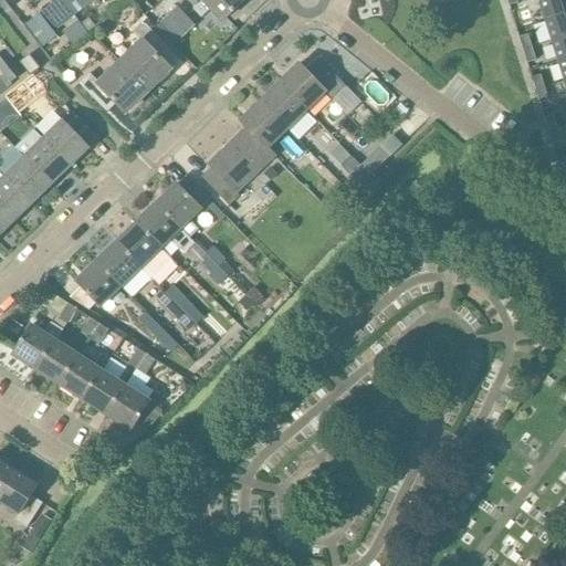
[(55,0),(40,14),(25,25),(43,48),(56,37),(54,33),(75,17),(62,0),(55,0)]
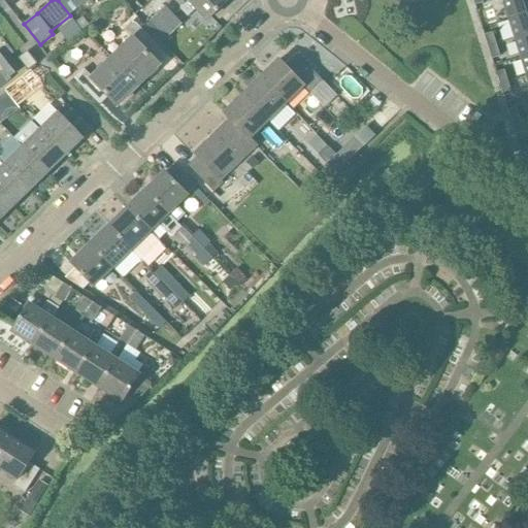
[(58,0),(70,15),(89,0),(58,0)]
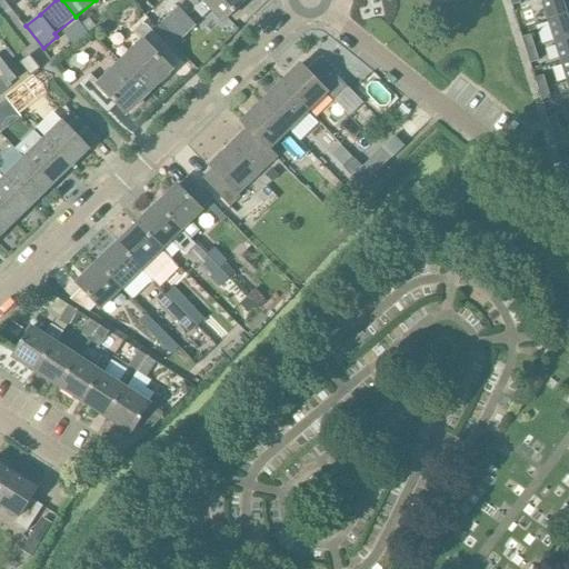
[(247,1),(246,0),(205,0),(203,2),(223,23),(247,1)]
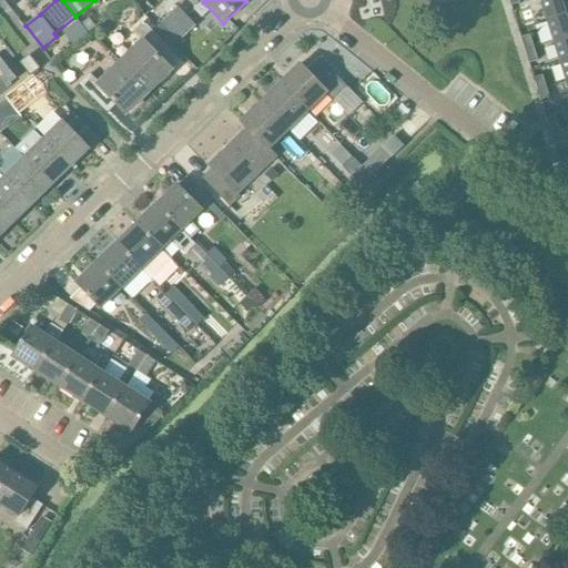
[(567,0),(540,0),(547,19),(567,11),(567,0)]
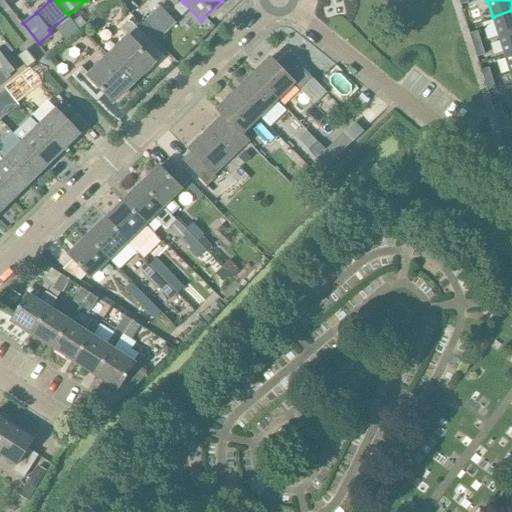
[(153,30),(169,15),(160,5),(142,23),(150,33),(153,30)]
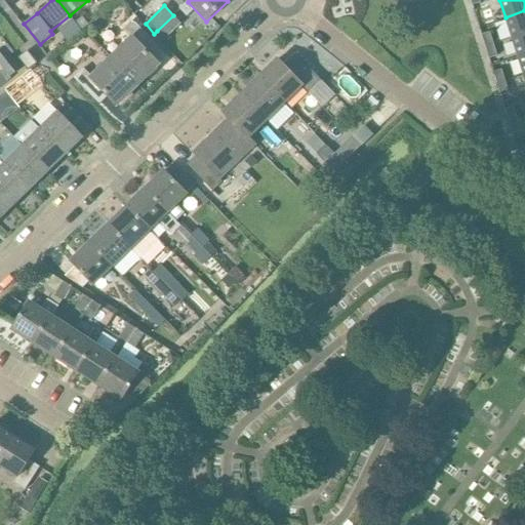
[(524,10),(506,17),(512,37),(524,33),(524,10)]
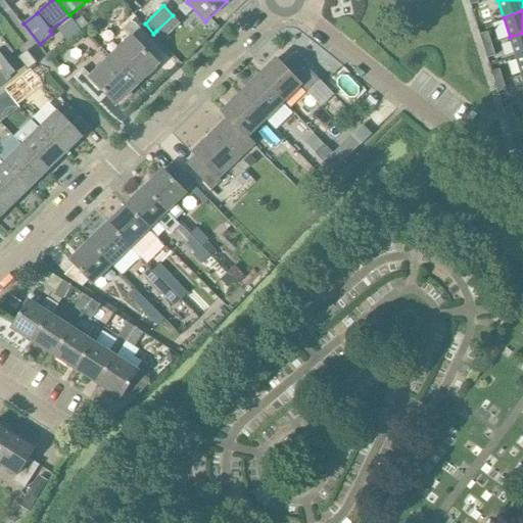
[(156,31),(174,48),(189,33),(173,15),(156,31)]
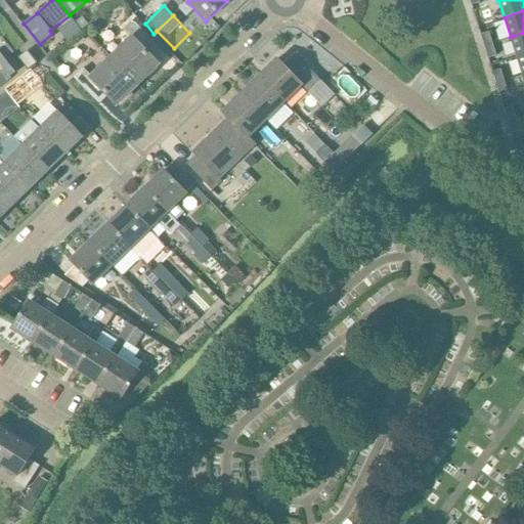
[(112,59),(137,85),(158,64),(149,55),(158,47),(132,20),(122,30),(132,40),(112,59)]
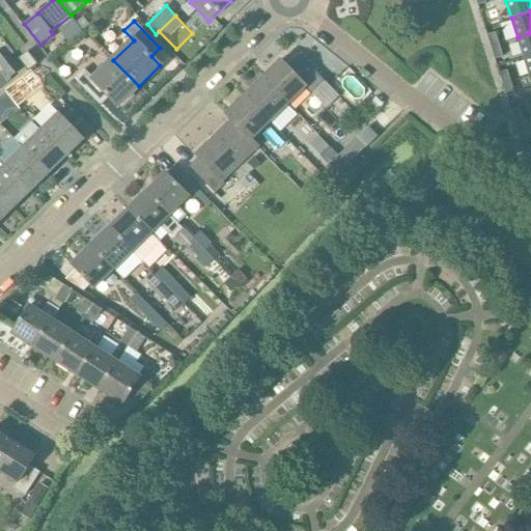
[(487,35),(491,48),(499,46),(495,33),(487,35)]
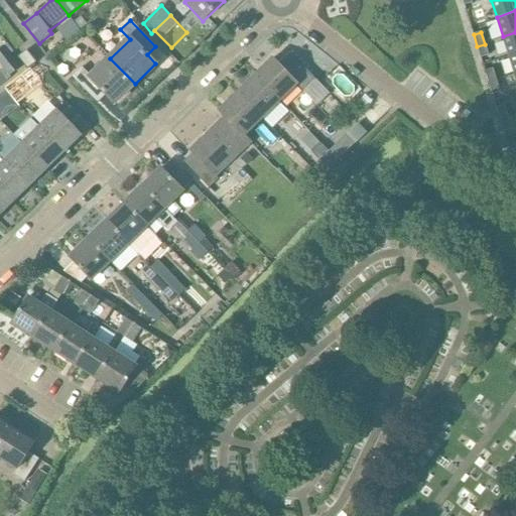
[(515,32),(503,36),(509,55),(515,53),(515,32)]
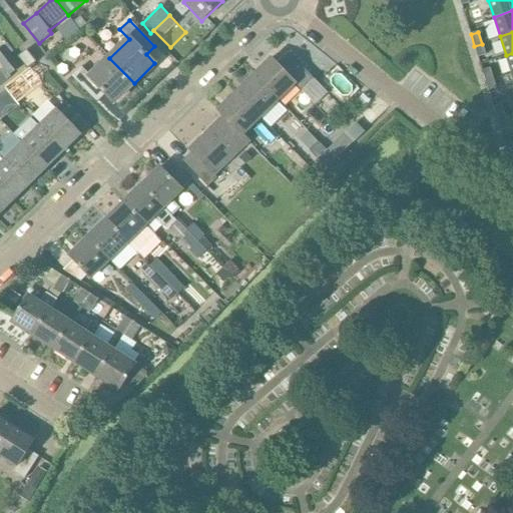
[(0,86),(11,77),(9,75),(20,67),(10,54),(13,51),(7,44),(4,46),(3,45),(0,47),(0,64),(3,68),(0,70),(0,86)]
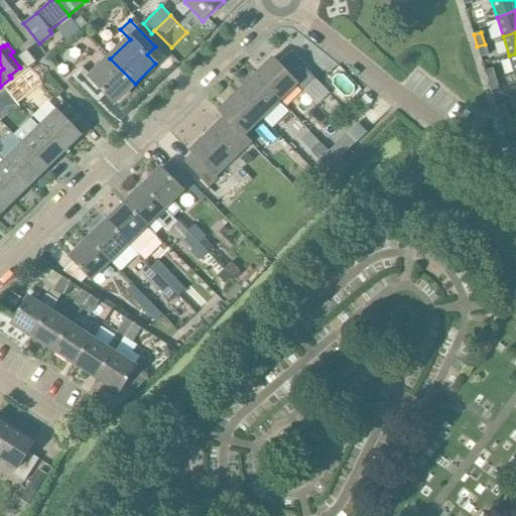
[(485,44),(477,46),(481,58),(489,55),(485,44)]
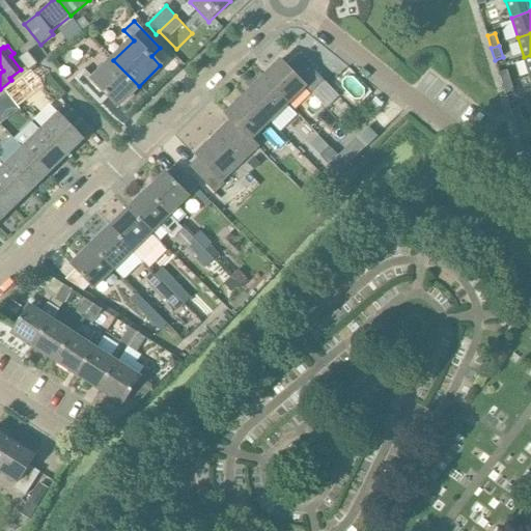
[(37,64),(28,52),(19,59),(28,72),(37,64)]
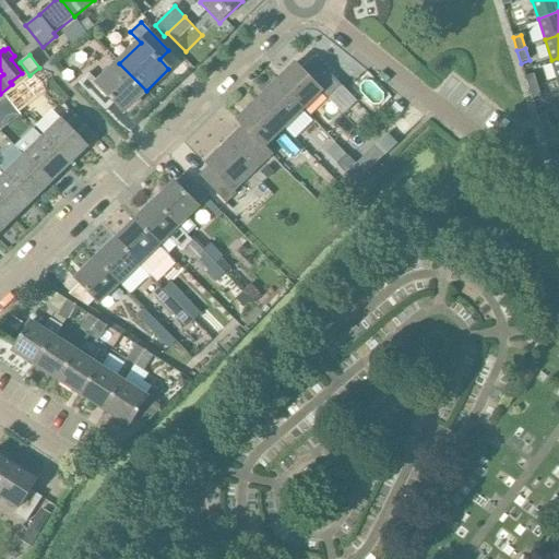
[(296,66),(276,84),(302,110),(321,92),(329,99),(342,86),(316,59),(301,72),(296,66)]
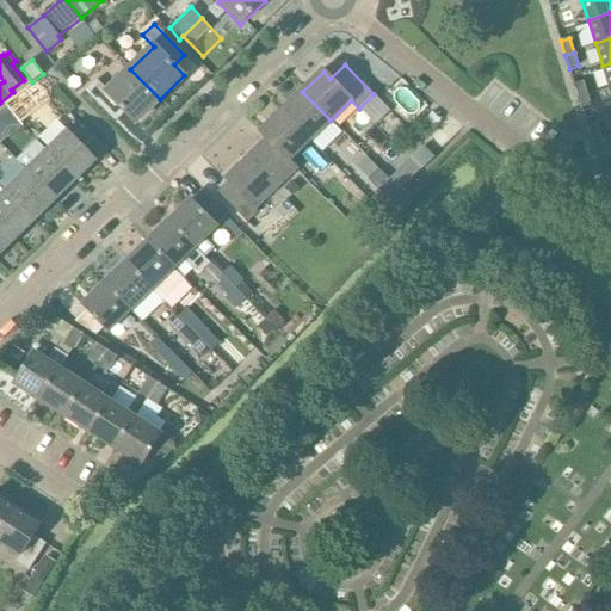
[(125,111),(136,122),(160,99),(130,69),(107,91),(97,80),(85,92),(115,122),(125,111)]
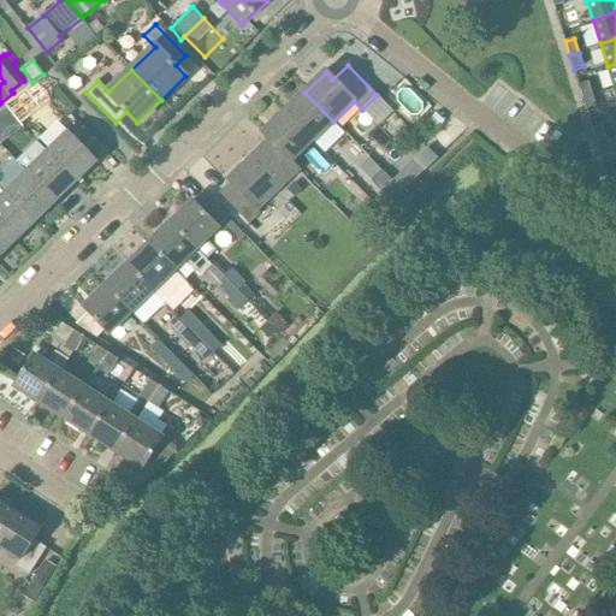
[(4,108),(13,118),(46,94),(36,82),(4,108)]
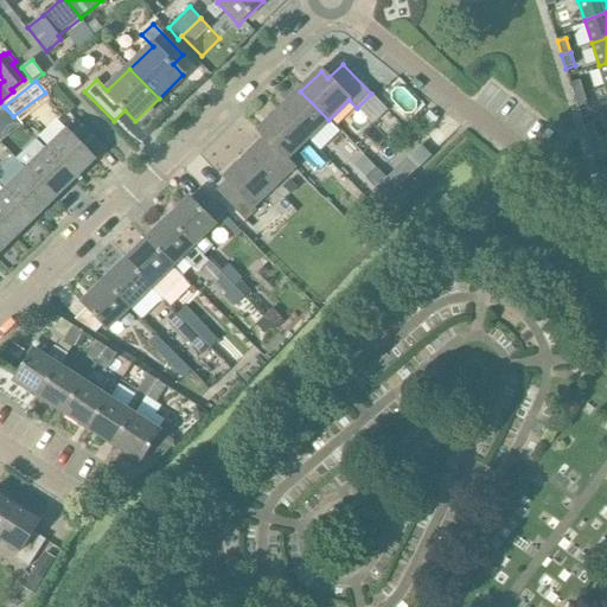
[(570,84),(575,98),(585,95),(580,81),(570,84)]
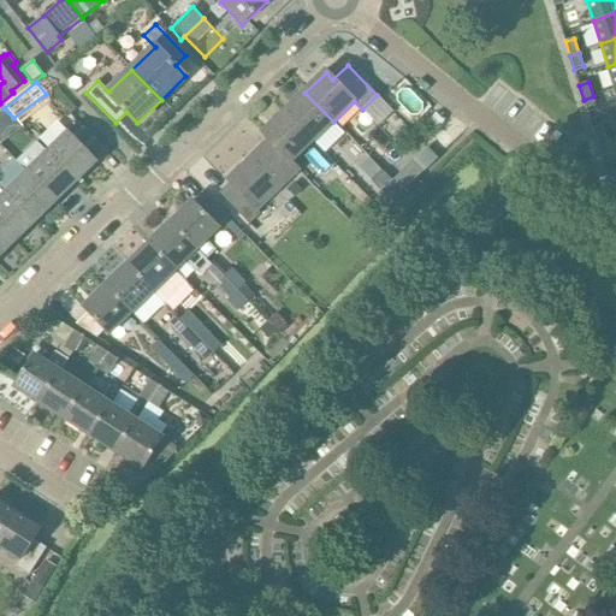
[(284,113),(313,142),(333,122),(304,93),(284,113)]
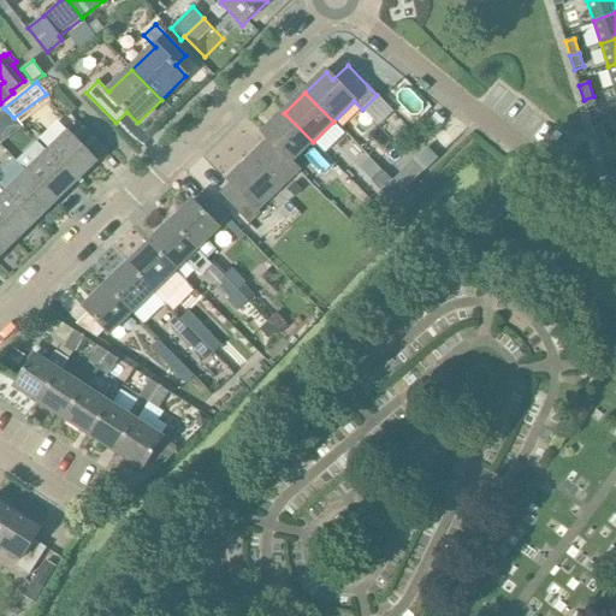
[(593,96),(584,100),(587,113),(597,111),(593,96)]
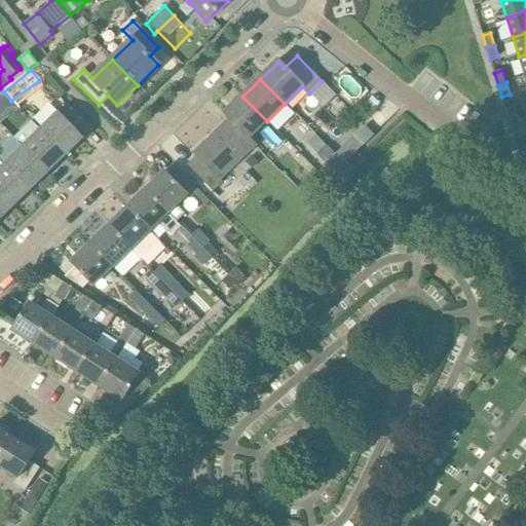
[(0,109),(11,101),(3,92),(0,94),(0,109)]
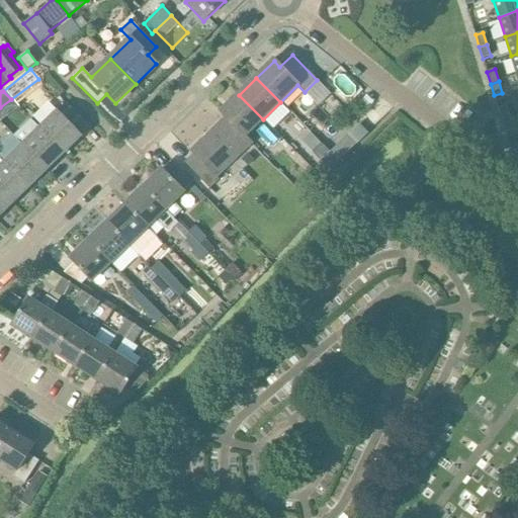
[(245,137),(263,119),(239,95),(222,112),(228,117),(245,137)]
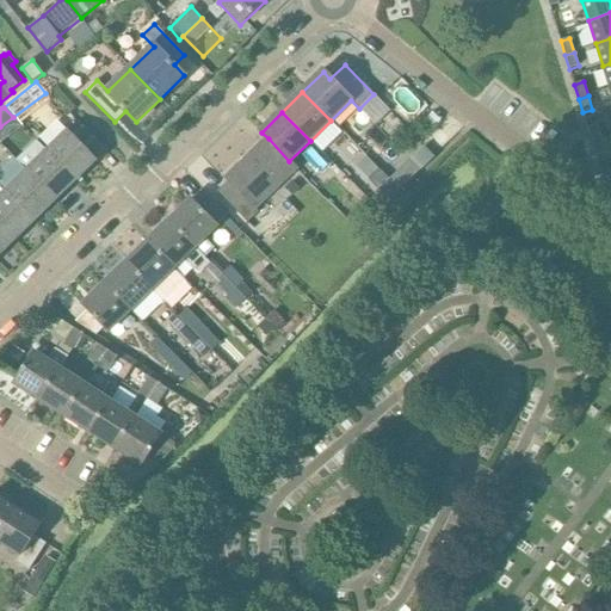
[(96,158),(103,150),(76,124),(69,131),(68,130),(47,150),(76,181),(98,160),(96,158)]
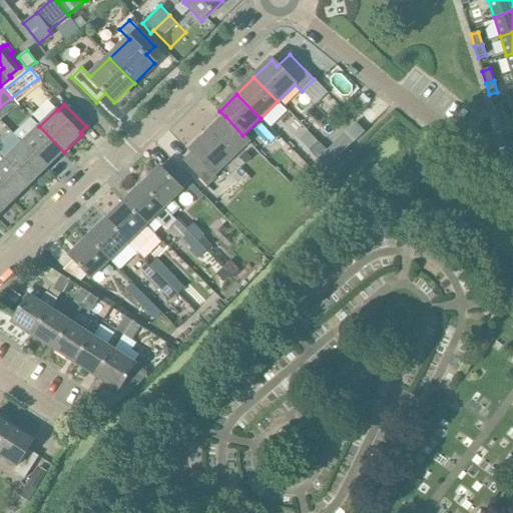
[(497,119),(505,117),(502,105),(494,108),(497,119)]
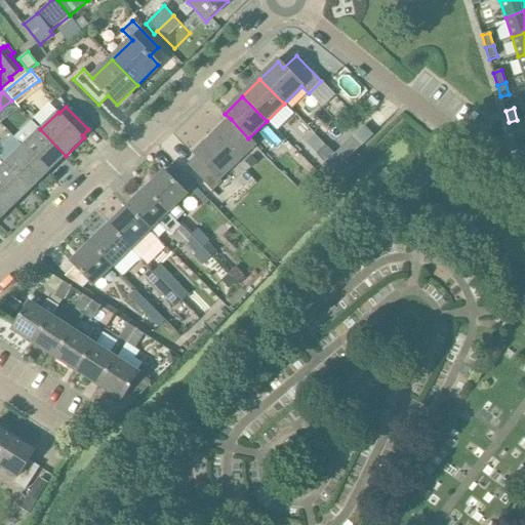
[(247,139),(248,138),(231,119),(195,154),(198,157),(188,166),(212,192),(223,182),(219,178),(253,146),(247,139)]
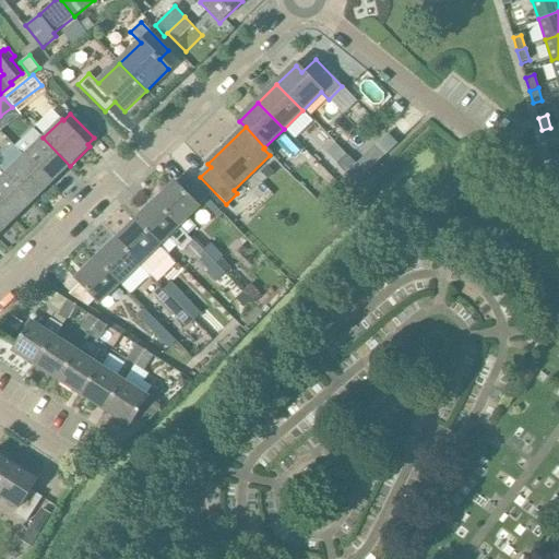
[(555,140),(550,128),(542,130),(546,143),(555,140)]
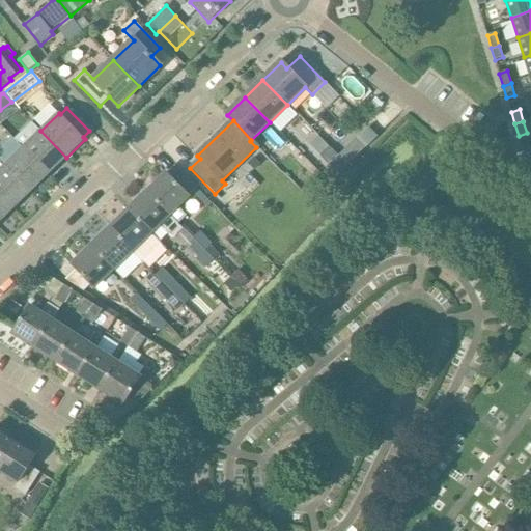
[(23,148),(49,174),(66,158),(40,131),(40,132),(31,122),(16,139),(24,147),(23,148)]
